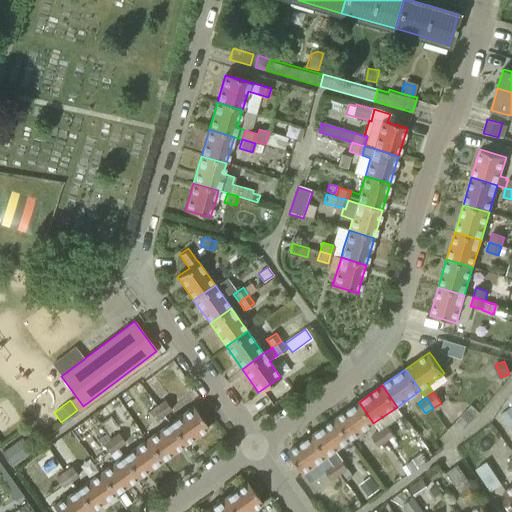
[(165,402),(158,407),(165,418),(172,412),(165,402)]
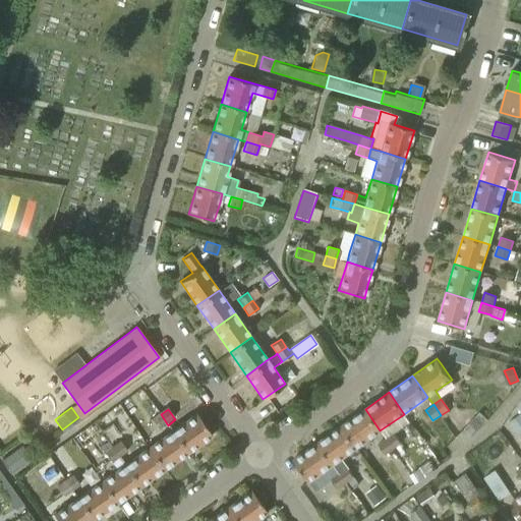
[(380,430),(365,409),(341,425),(357,448),(380,430)]
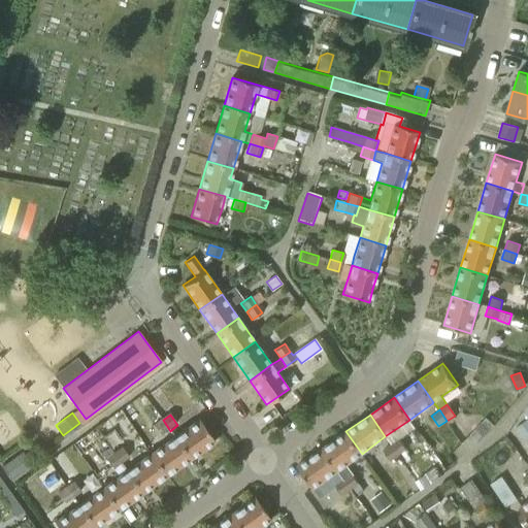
[(199,419),(174,436),(190,458),(215,440),(199,419)]
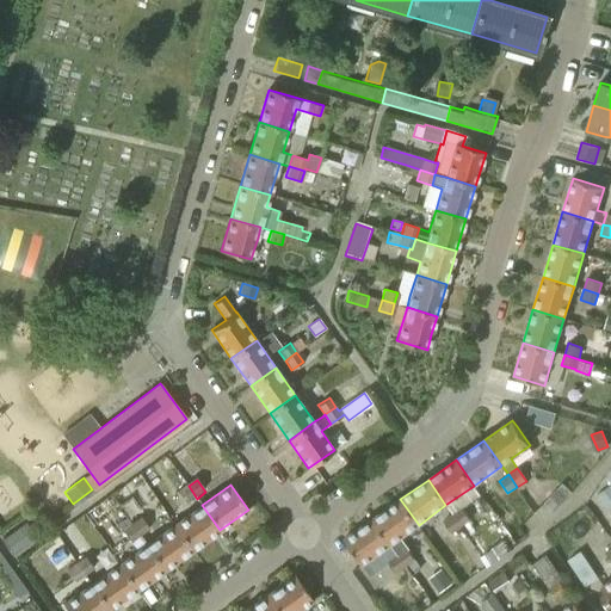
[(186,506),(197,499),(189,486),(178,493),(186,506)]
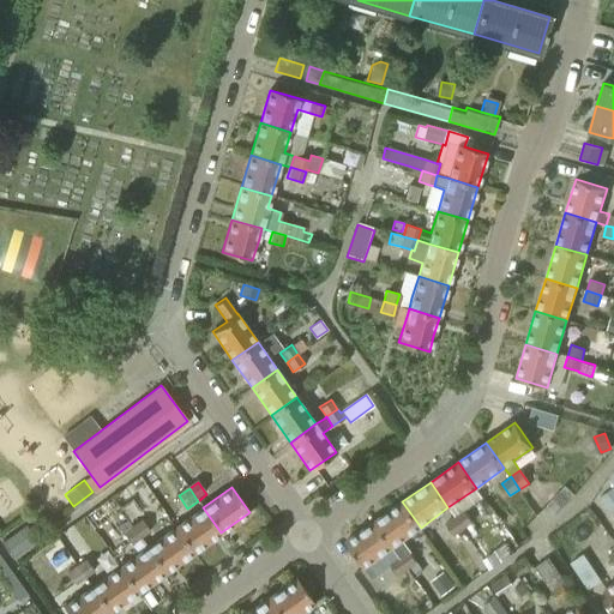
[(613,509),(613,488),(613,489),(601,498),(611,512),(613,509)]
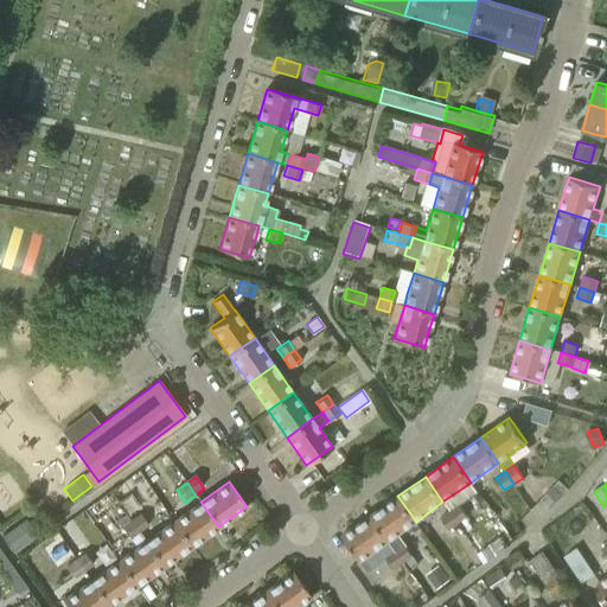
[(541,503),(550,512),(568,492),(558,484),(541,503)]
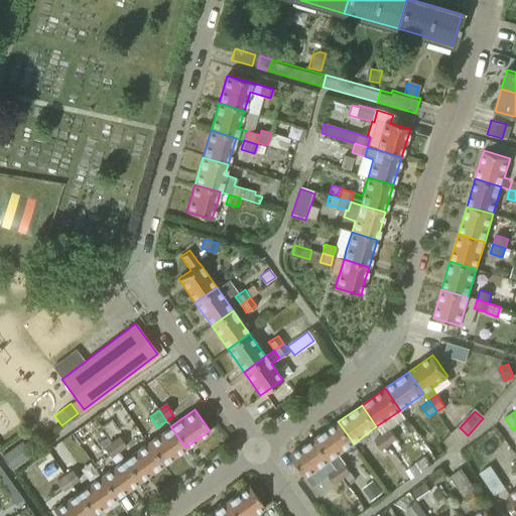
[(338,421),(314,438),(330,460),(336,468),(344,462),(338,454),(354,443),(338,421)]
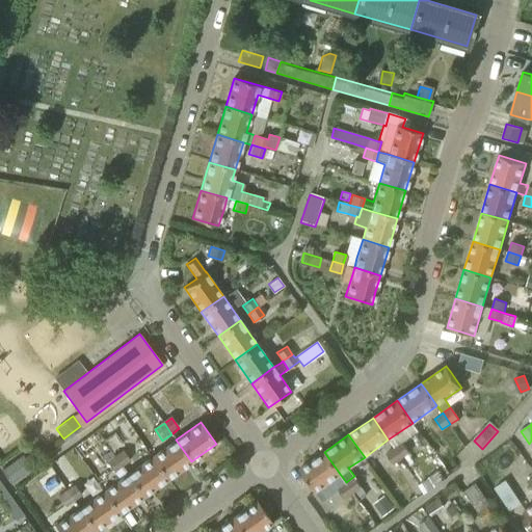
[(176,440),(152,456),(167,479),(191,461),(176,440)]
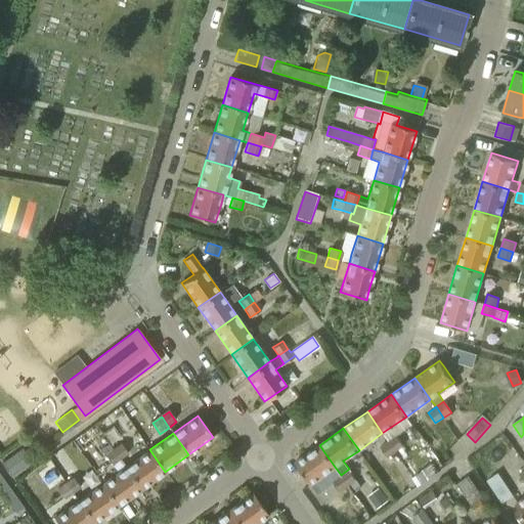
[(395,436),(388,441),(395,451),(402,446),(395,436)]
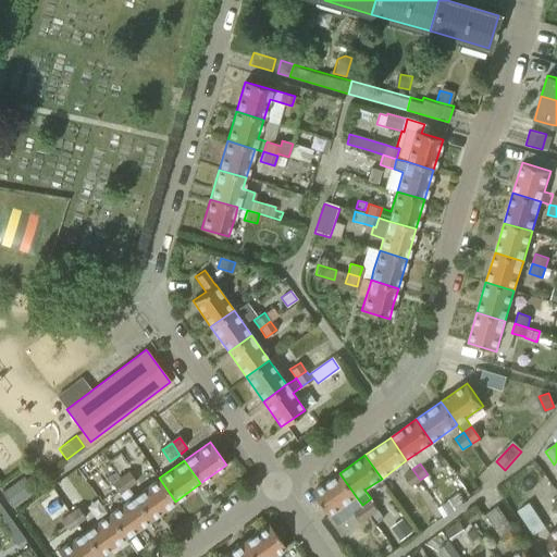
[(420,480),(412,469),(405,475),(411,485),(420,480)]
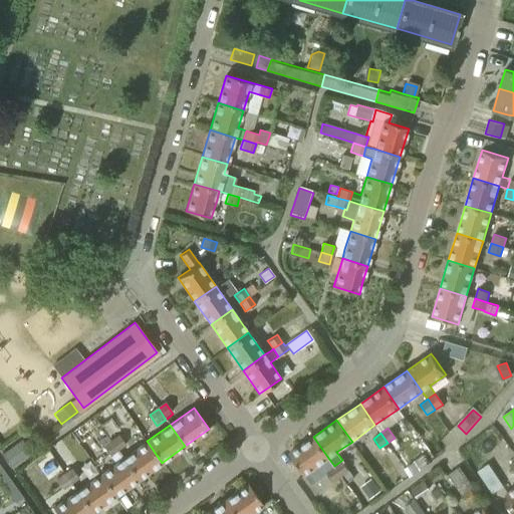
[(110,441),(117,450),(125,445),(118,435),(110,441)]
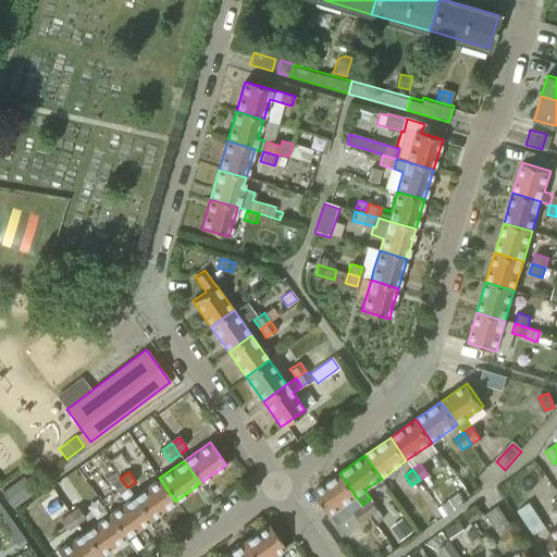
[(356,496),(339,473),(313,491),(331,515),(356,496)]
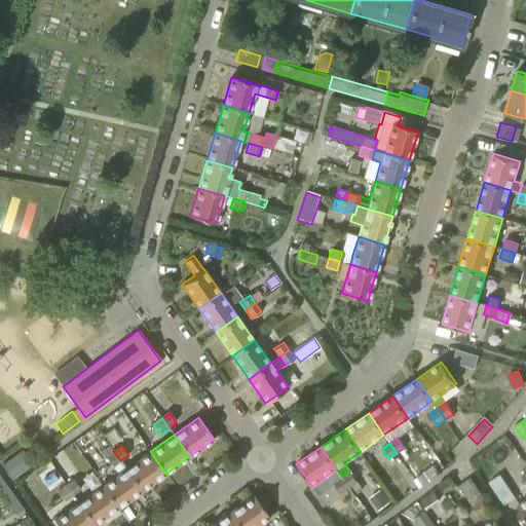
[(0,464),(10,478),(32,462),(22,449),(0,464)]
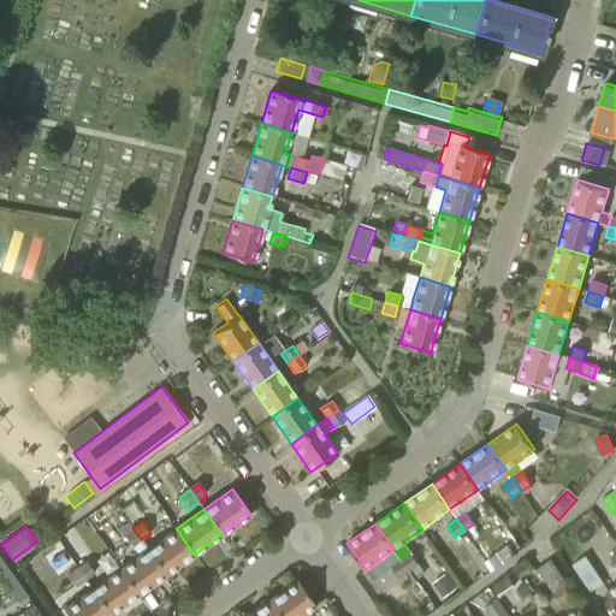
[(123,534),(138,556),(119,569),(138,594),(166,574),(147,549),(141,539),(132,528),(123,534)]
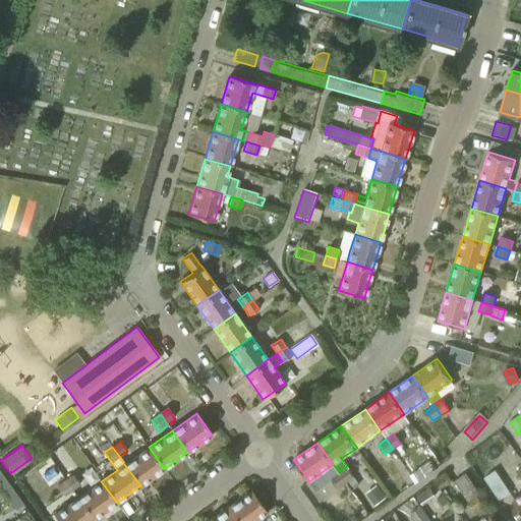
[(149,447),(124,464),(140,485),(164,469),(149,447)]
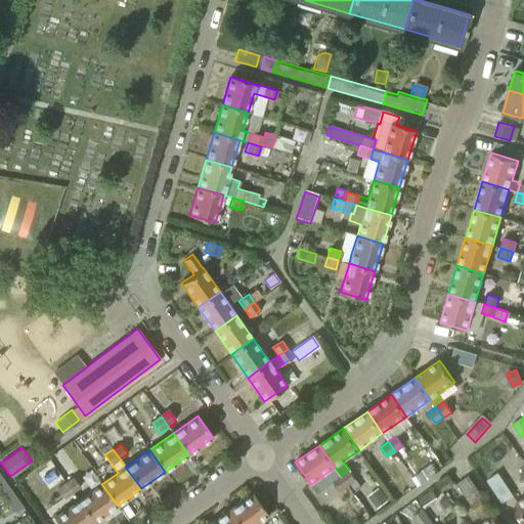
[(341,475),(348,485),(356,479),(349,469),(341,475)]
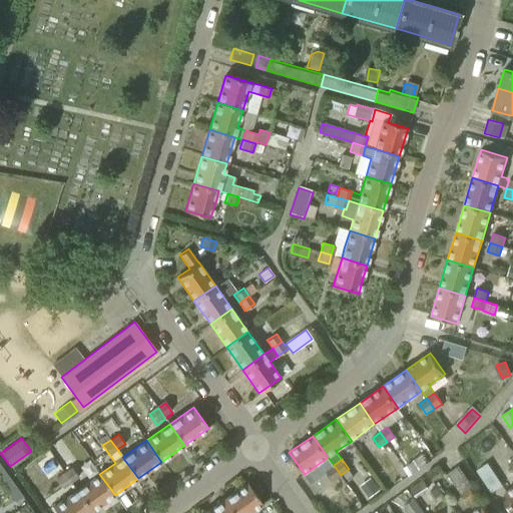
[(512,460),(508,464),(512,470),(512,486),(507,491),(504,493),(512,505),(512,460)]
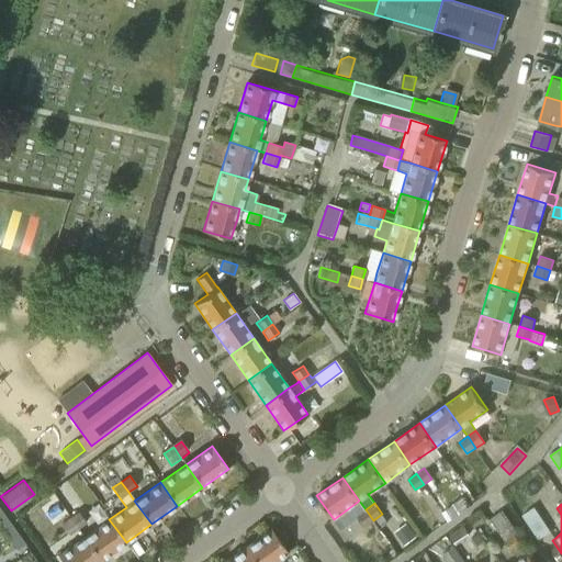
[(551,530),(535,507),(523,515),(538,539),(551,530)]
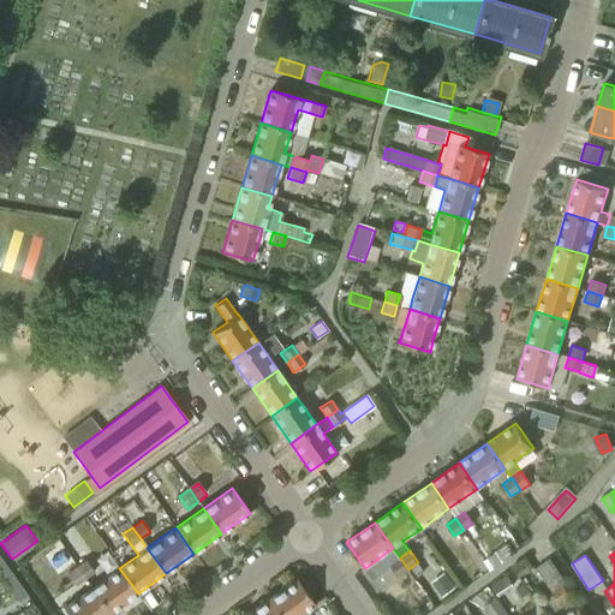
[(408,569),(400,557),(390,563),(399,575),(408,569)]
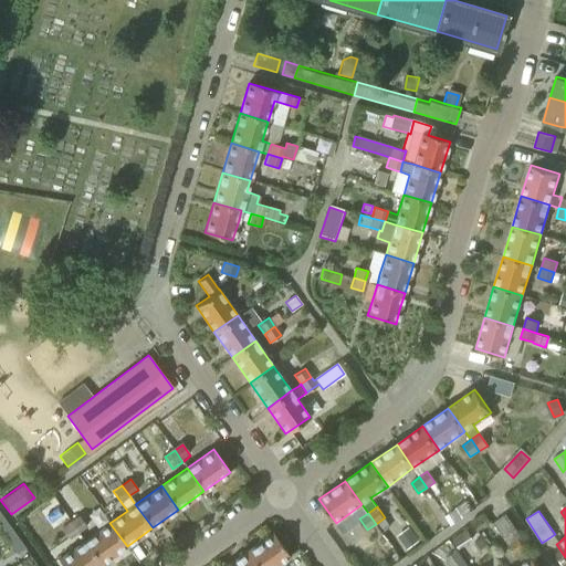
[(79,515),(70,522),(79,533),(86,526),(79,515)]
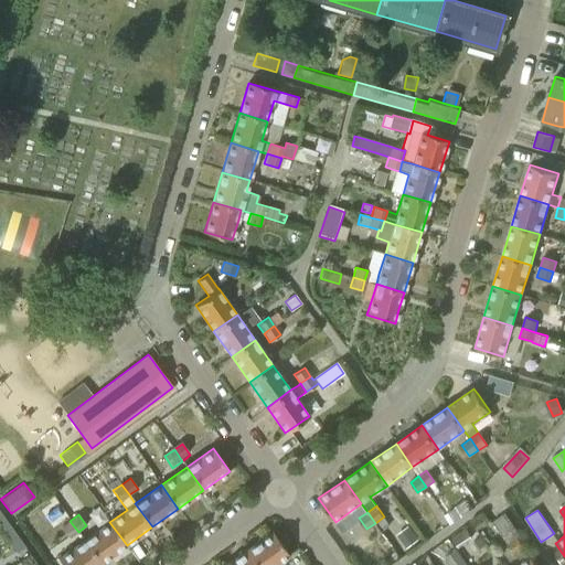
[(488,523),(482,515),(472,522),(478,530),(488,523)]
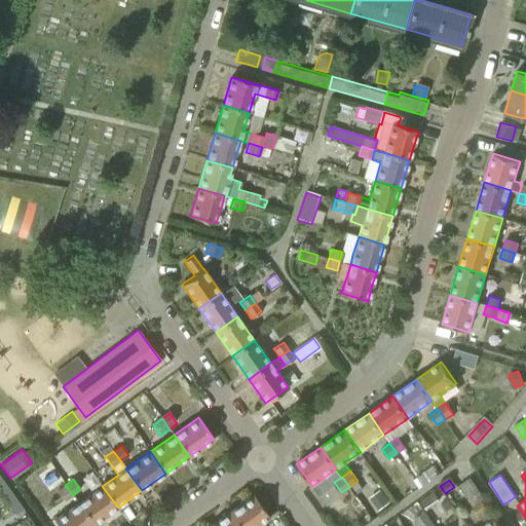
[(468,482),(458,489),(473,509),(483,501),(468,482)]
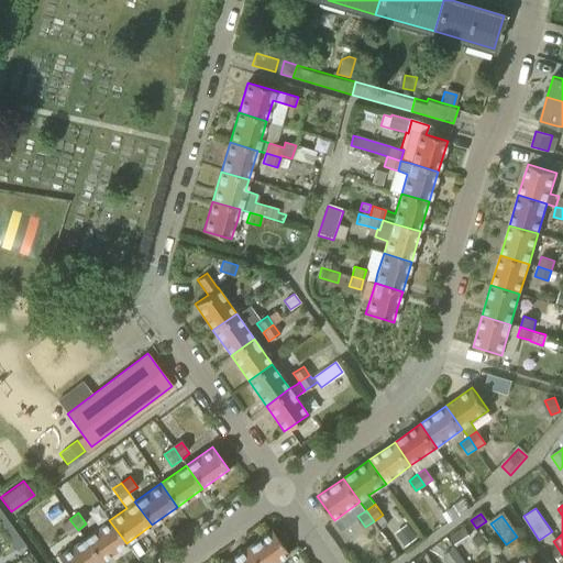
[(78,530),(69,519),(62,525),(69,536),(78,530)]
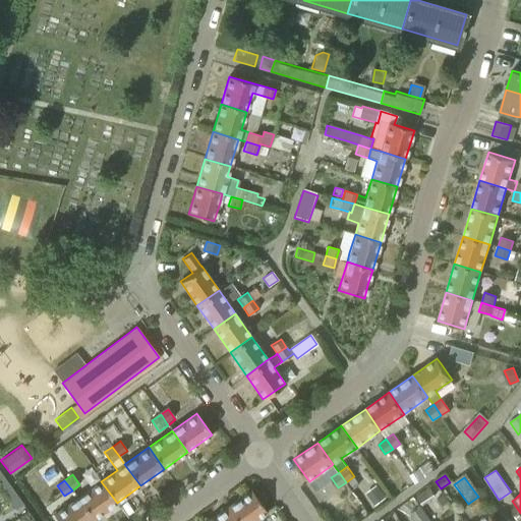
[(101,481),(77,498),(93,520),(117,503),(101,481)]
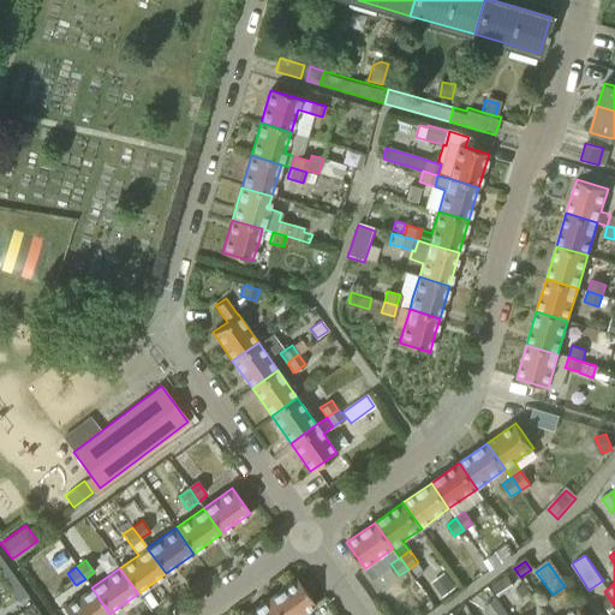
[(0,577),(9,589),(18,581),(10,569),(0,574),(0,577)]
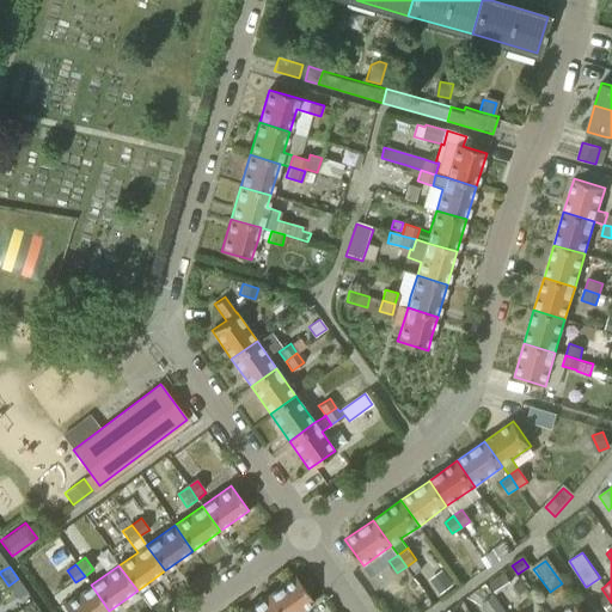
[(451,583),(442,573),(432,580),(440,592),(451,583)]
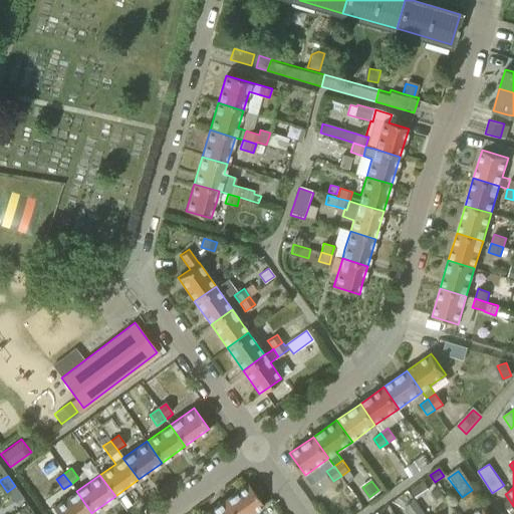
[(430,490),(424,481),(412,489),(418,498),(430,490)]
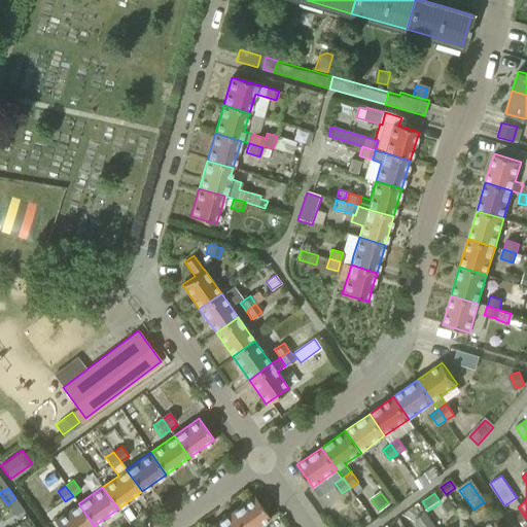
[(253,495),(230,513),(239,526),(256,526),(270,518),(253,495)]
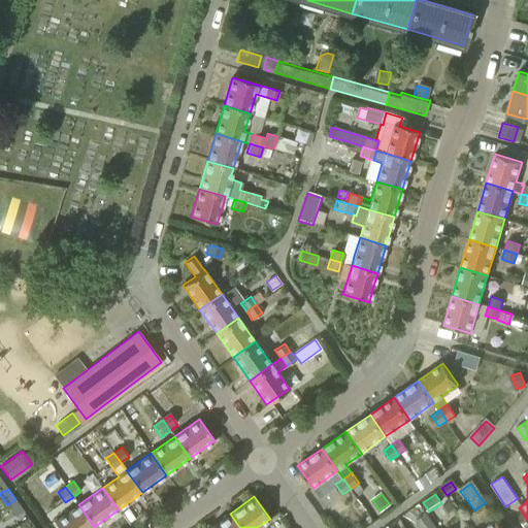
[(15,499),(7,505),(14,516),(24,510),(15,499)]
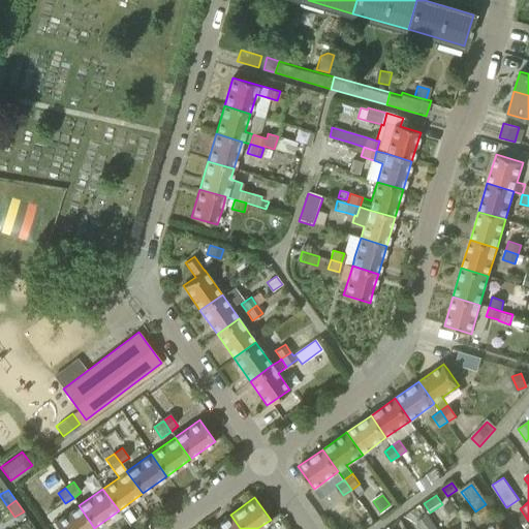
[(456,509),(450,502),(442,508),(447,515),(456,509)]
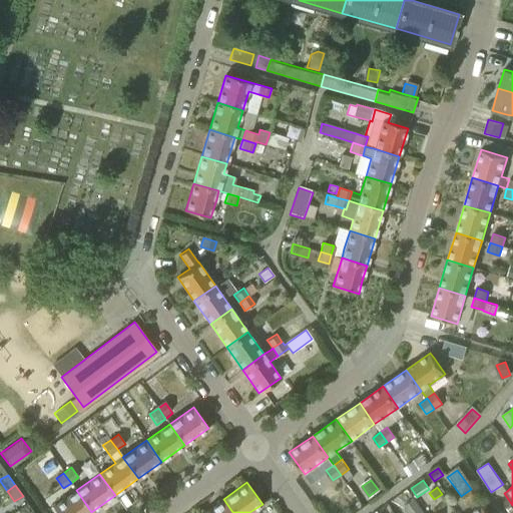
[(76,490),(69,495),(52,507),(56,512),(89,512),(91,512),(76,490)]
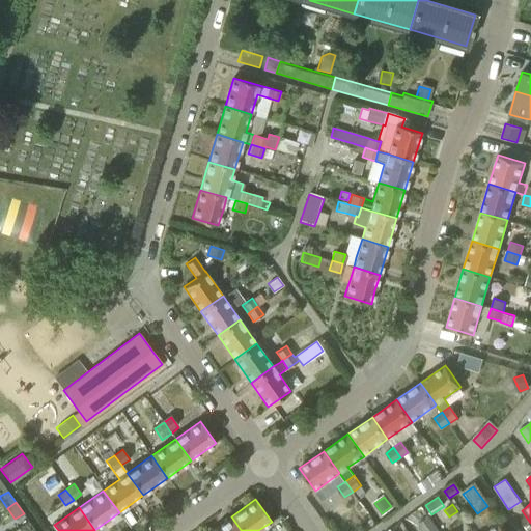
[(486,508),(477,515),(483,524),(493,518),(486,508)]
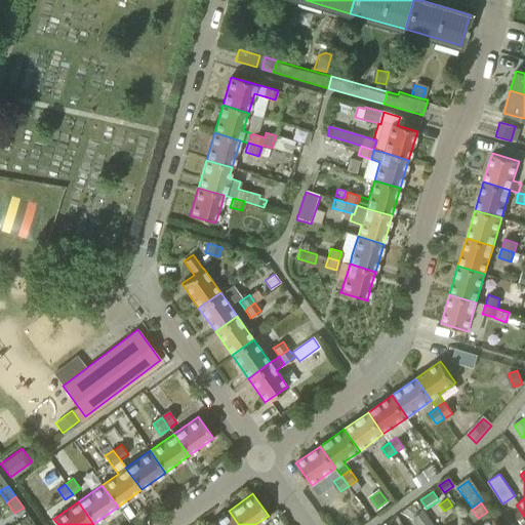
[(238,524),(229,511),(207,524),(238,524)]
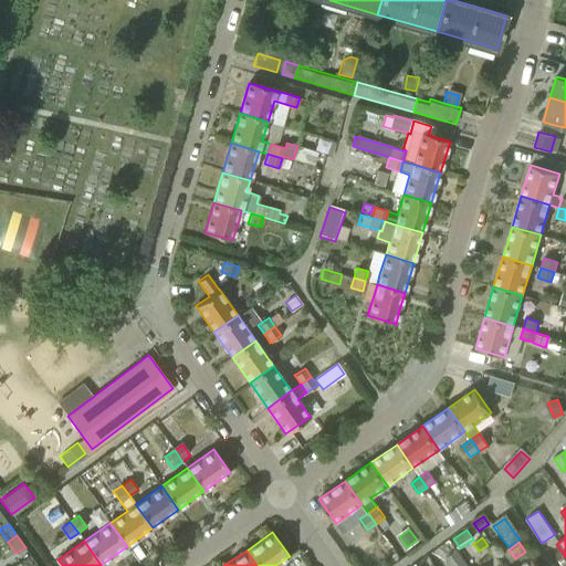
[(468,565),(458,551),(446,558),(450,565),(468,565)]
